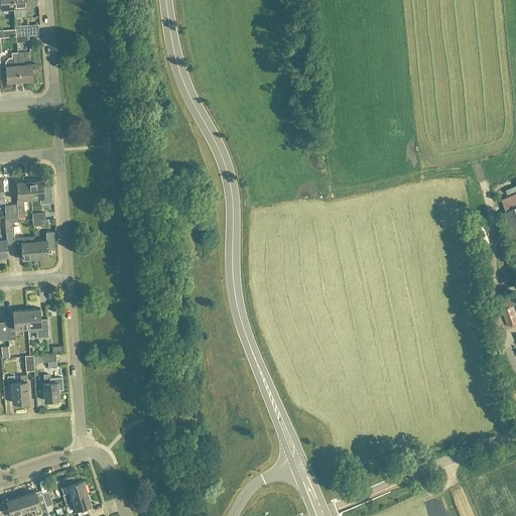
[(2,8),(14,7),(13,0),(0,0),(0,9),(2,10),(2,8)]
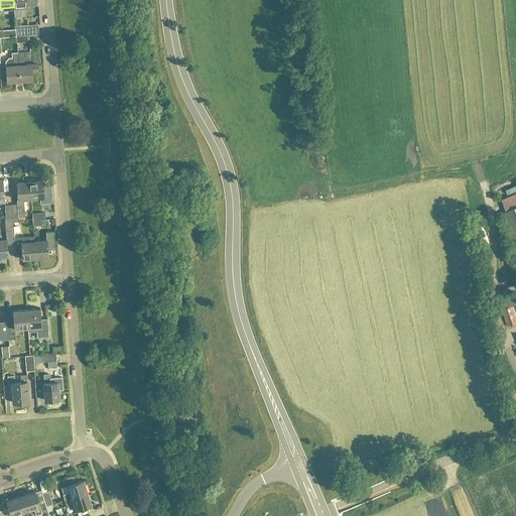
[(13,0),(14,7),(15,18),(21,18),(20,6),(27,6),(26,0),(13,0)]
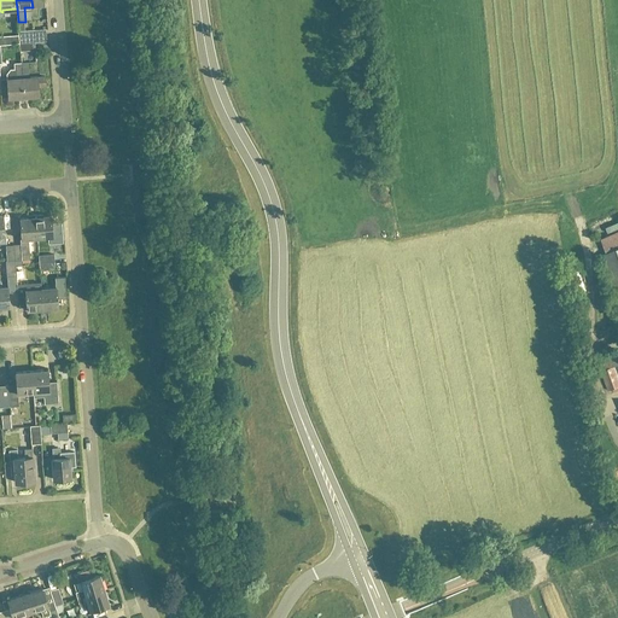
[(19,45),(35,42),(34,30),(19,33),(19,45)]
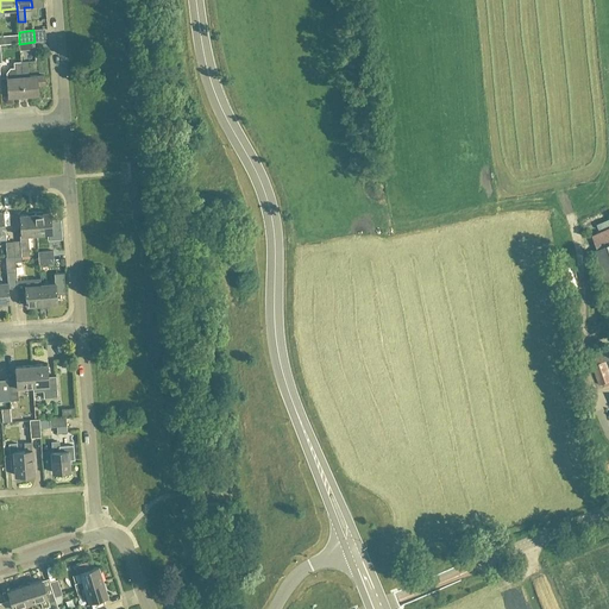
[(36,51),(27,54),(32,71),(41,69),(36,51)]
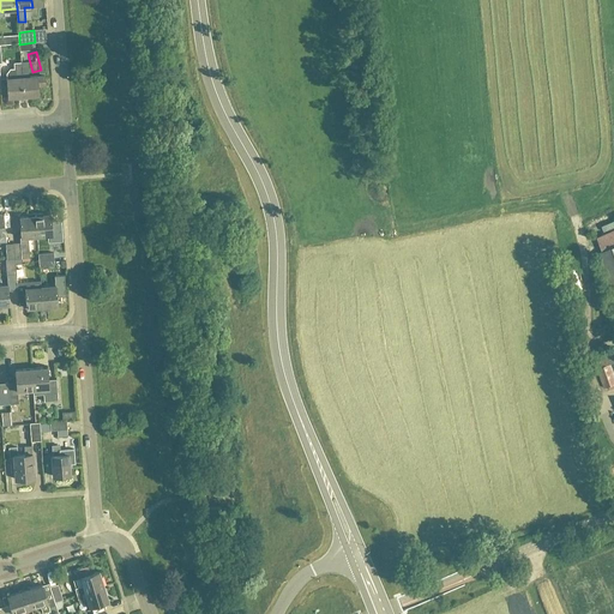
[(24,96),(22,62),(16,64),(16,68),(11,68),(7,73),(8,97),(24,96)]
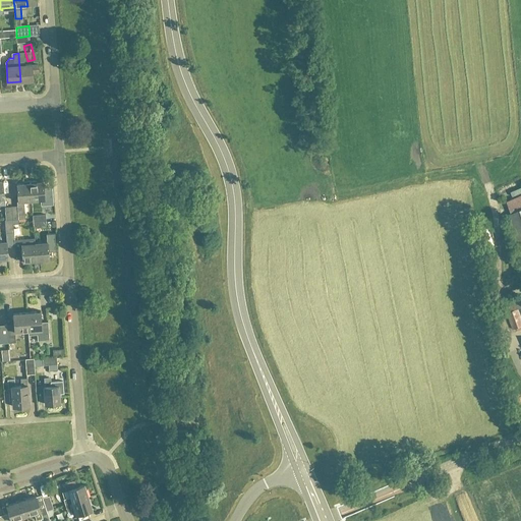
[(18,53),(20,81),(34,80),(33,73),(39,72),(39,64),(33,65),(33,64),(25,65),(24,53),(18,53)]
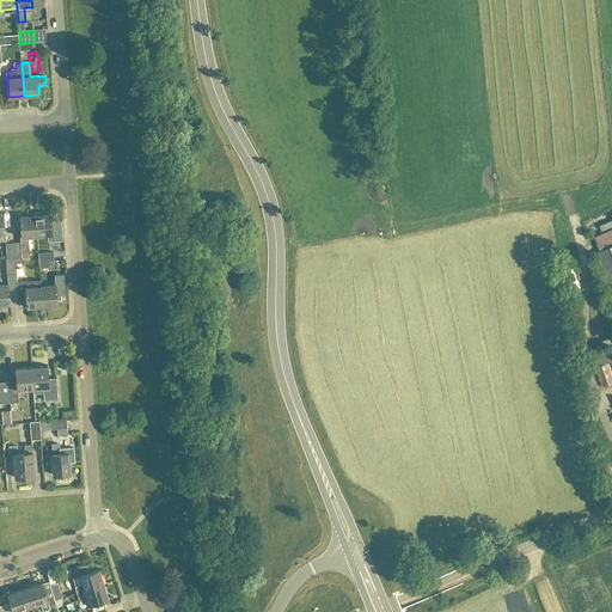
[(29,237),(37,237),(35,213),(28,214),(29,216),(20,216),(22,237),(20,237),(20,243),(13,244),(14,258),(23,257),(23,262),(30,261),(29,237)]
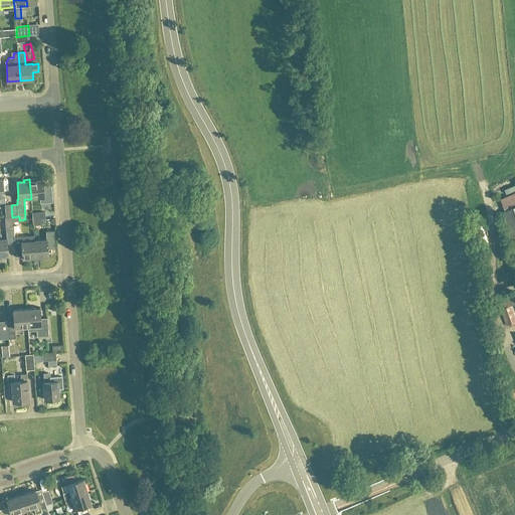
[(29,179),(31,199),(44,198),(42,180),(36,181),(36,179),(29,179)]
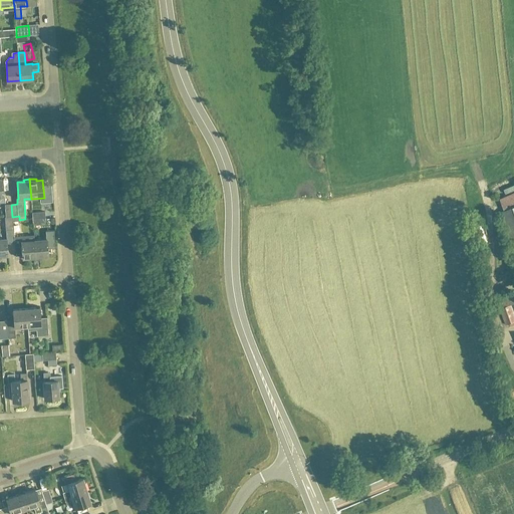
[(513,193),(501,196),(503,206),(513,203),(513,193)]
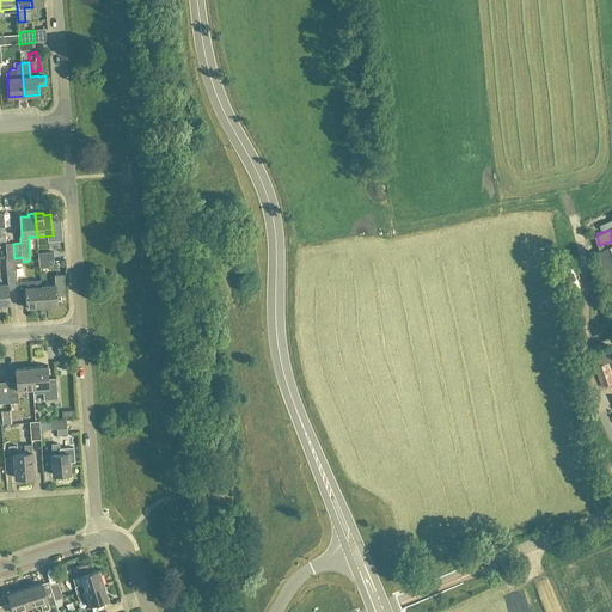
[(611,245),(593,254),(611,298),(611,245)]
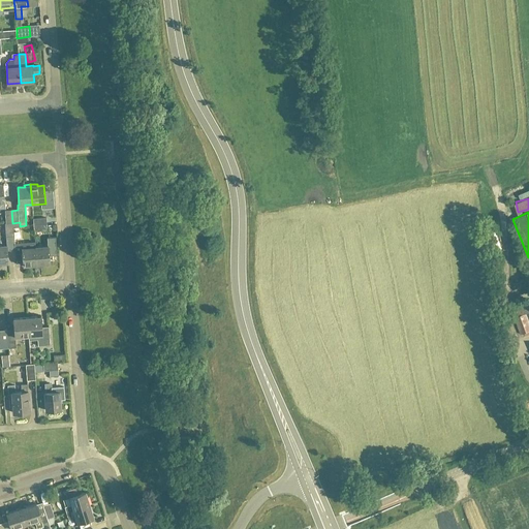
[(0,266),(2,267),(1,263),(8,263),(6,239),(0,240),(1,246),(0,245),(0,266)]
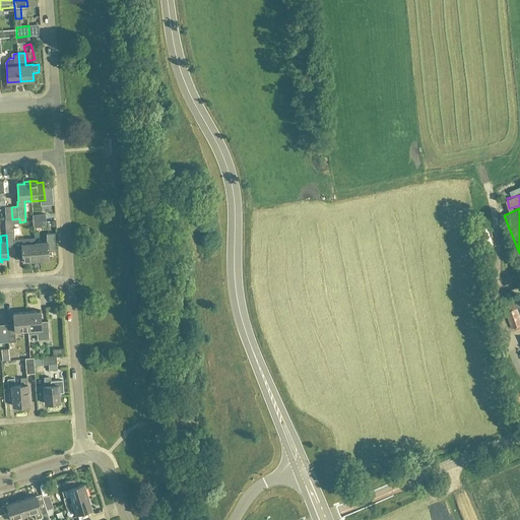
[(37,263),(35,243),(35,239),(14,240),(15,247),(15,255),(22,254),(23,262),(29,261),(30,263),(37,263)]
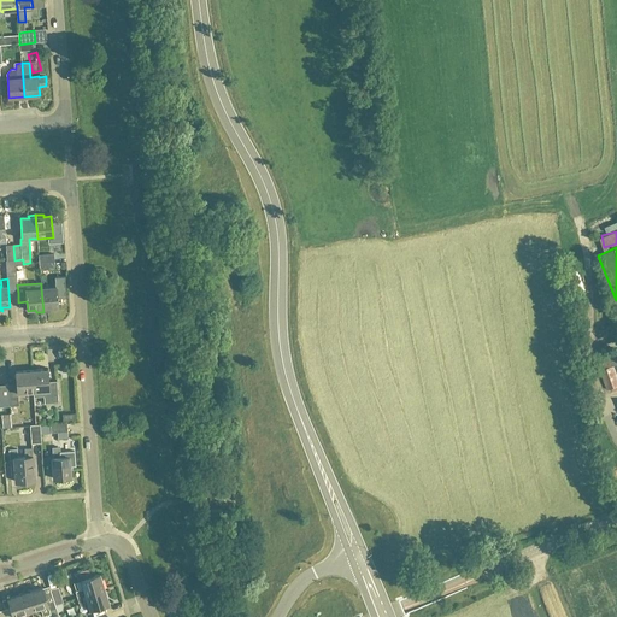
[(51,311),(51,309),(58,309),(57,287),(41,288),(43,312),(51,311)]
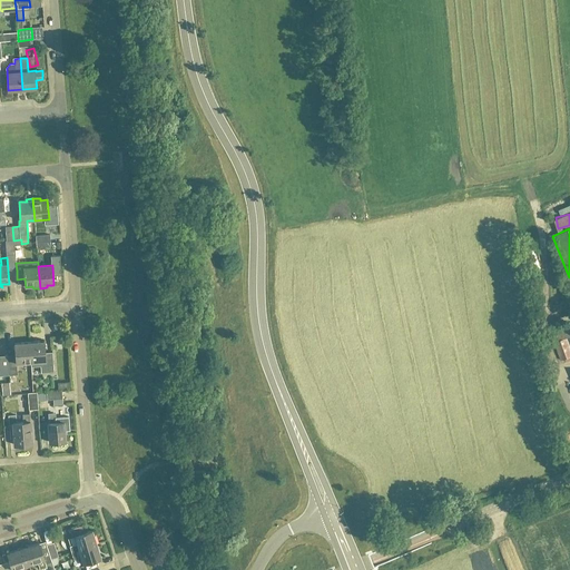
[(569,324),(553,332),(557,342),(554,343),(560,361),(569,356),(569,324)]
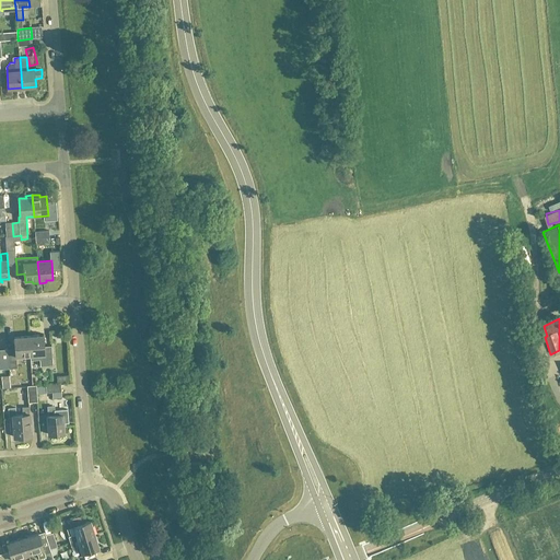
[(43,336),(28,337),(31,356),(31,361),(39,360),(41,366),(54,365),(51,346),(44,347),(43,336)]
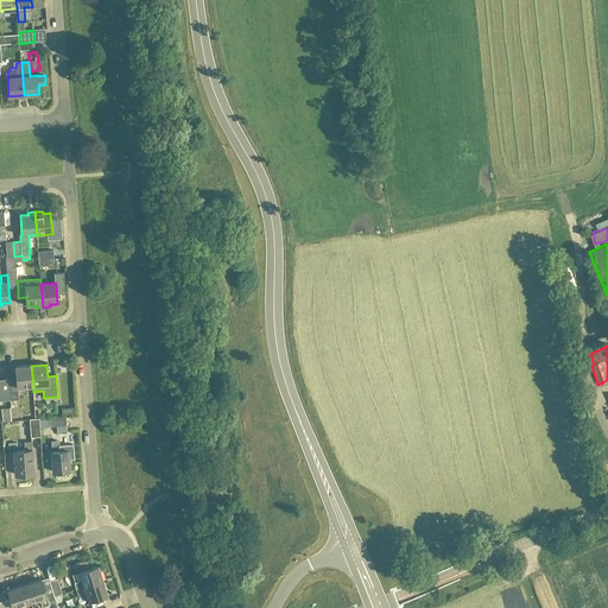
[(17,379),(8,380),(11,401),(19,400),(18,387),(33,386),(31,366),(16,367),(17,379)]
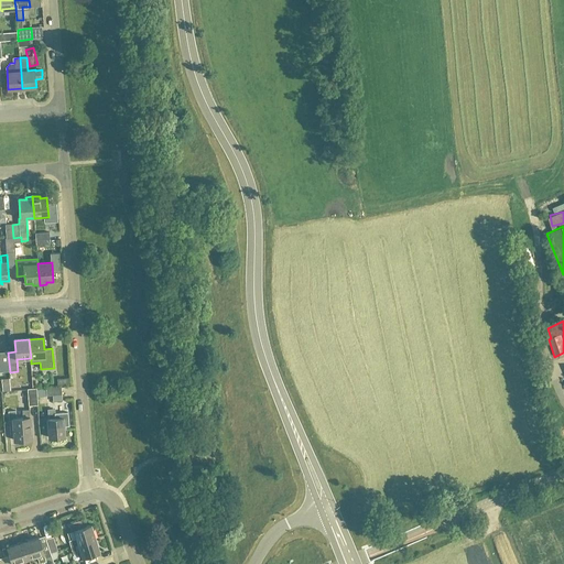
[(0,372),(10,372),(8,353),(0,353),(0,372)]
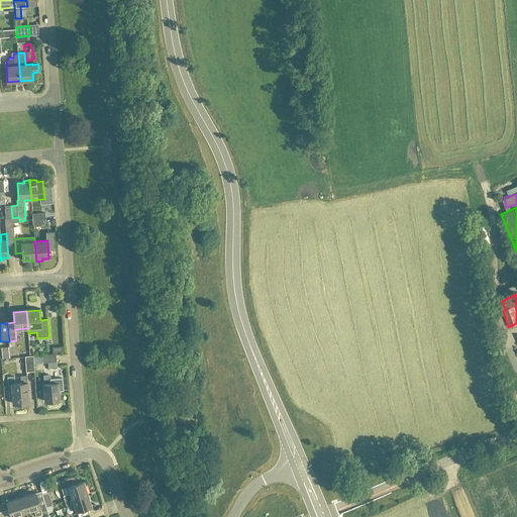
[(35,372),(34,364),(33,357),(33,356),(25,356),(26,373),(35,372)]
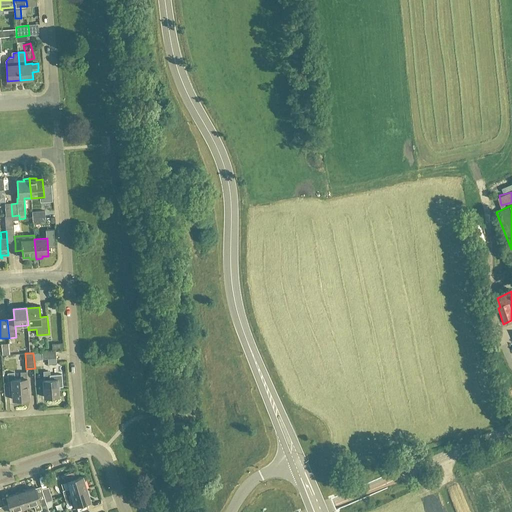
[(63,387),(62,375),(50,376),(50,372),(43,372),(44,380),(43,380),(45,398),(59,397),(59,387),(63,387)]
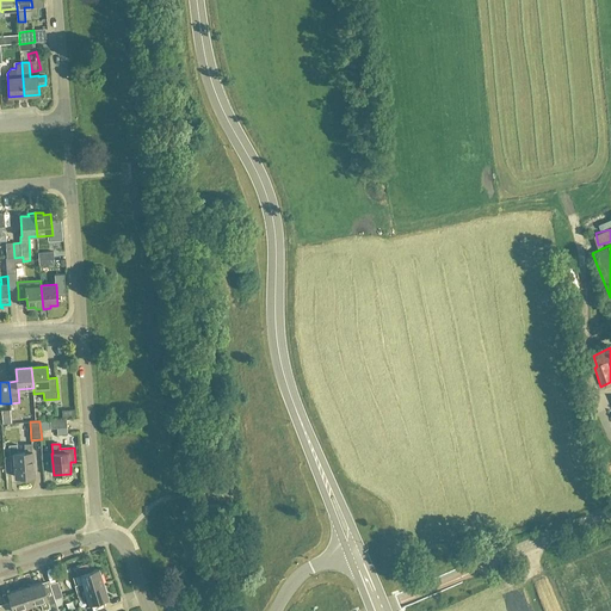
[(18,445),(10,446),(10,457),(14,456),(16,477),(36,476),(34,452),(32,452),(32,445),(24,445),(25,452),(18,454),(18,445)]
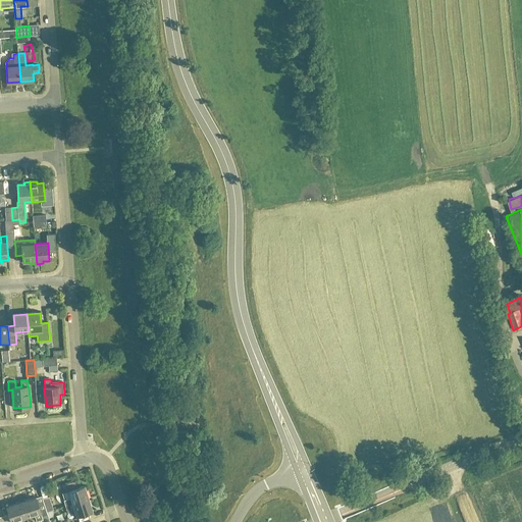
[(85,486),(77,488),(75,482),(64,485),(66,492),(68,492),(70,499),(63,501),(65,507),(89,500),(85,486)]
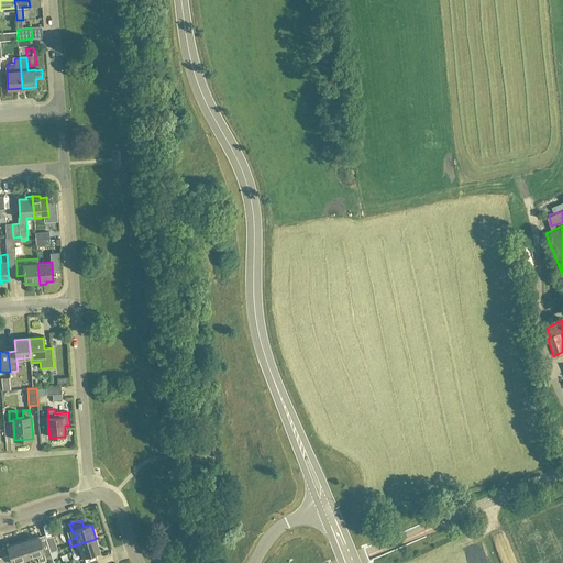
[(40,537),(24,541),(30,558),(39,555),(41,562),(44,561),(44,562),(54,562),(52,555),(46,556),(40,537)]
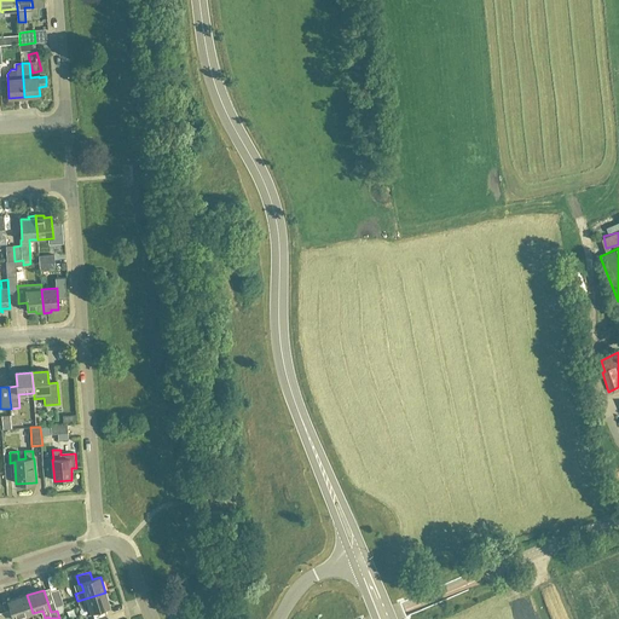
[(58,590),(51,593),(57,607),(64,605),(58,590)]
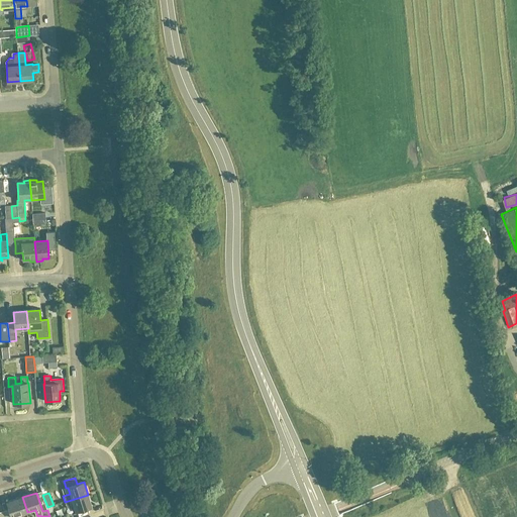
[(92,507),(88,495),(65,502),(67,508),(73,506),(75,512),(92,507)]
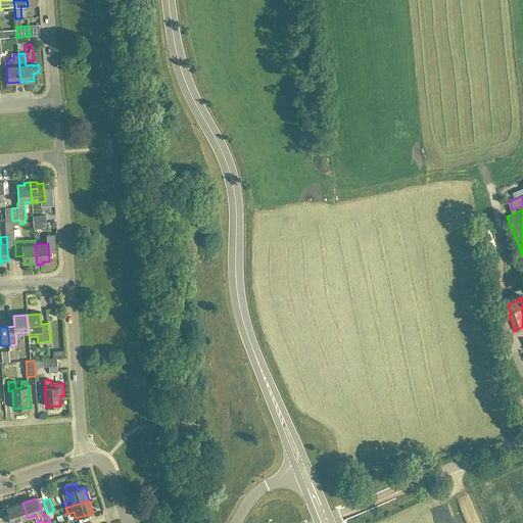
[(12,522),(18,522),(18,521),(28,518),(22,503),(7,508),(12,522)]
